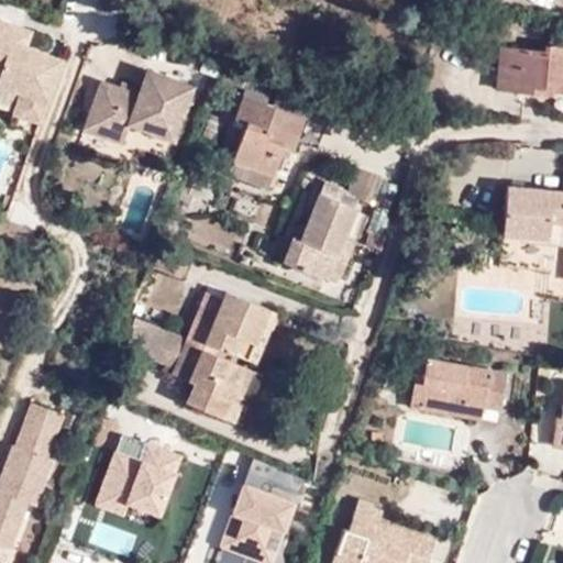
[(11,44),(17,28),(0,21),(0,77),(1,78),(0,80),(0,85),(21,92),(12,118),(39,127),(61,61),(24,48),(11,44)]
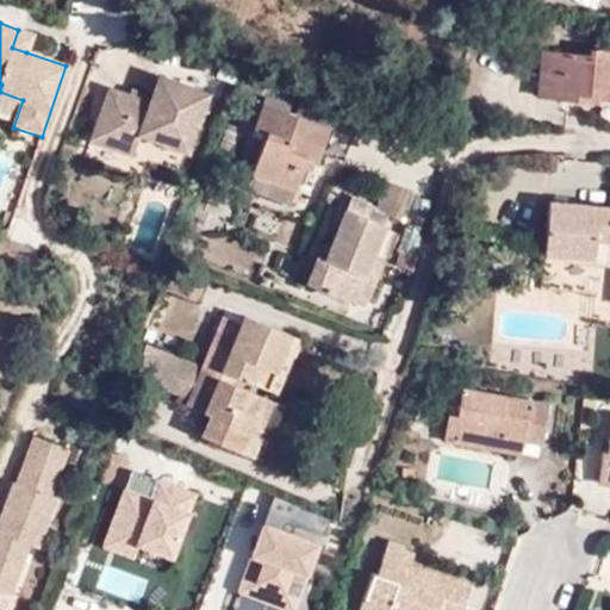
[(33,35),(18,30),(12,48),(26,53),(33,35)]
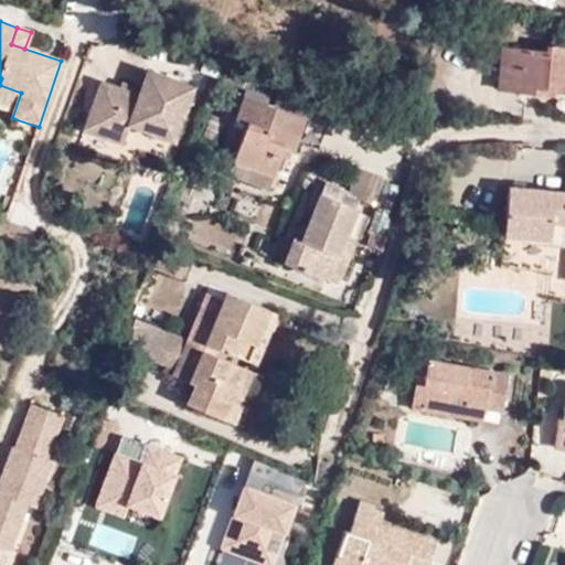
[(543,87),(552,89),(564,89),(564,46),(546,46),(546,51),(501,48),(497,89),(542,94),(543,87)]
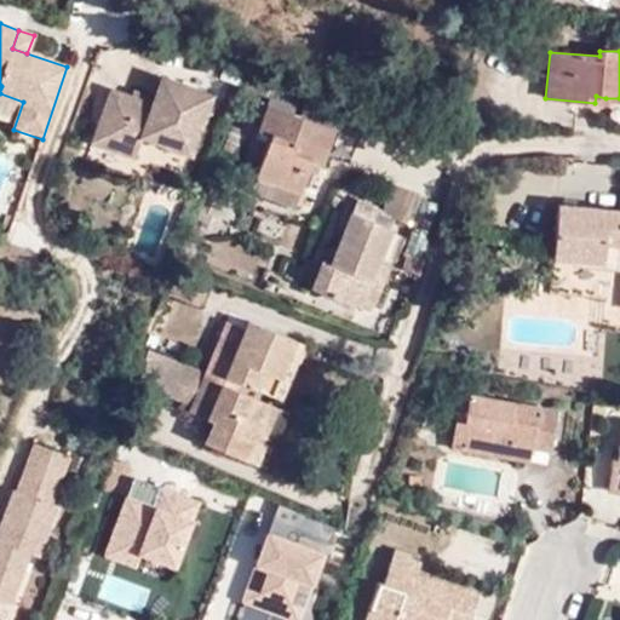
[(151,104),(132,97),(112,90),(92,142),(135,158),(142,137),(190,154),(211,95),(162,78),(155,98),(151,104)]
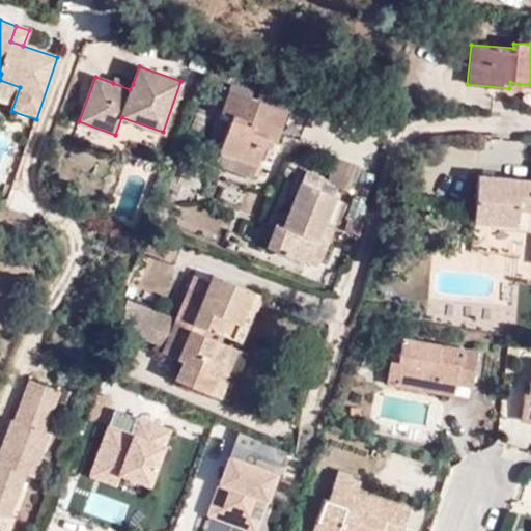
[(313,103),(234,75),(221,112),(232,116),(220,146),(211,142),(204,159),(252,176),(266,139),(274,141),(285,112),(307,119),(313,103)]
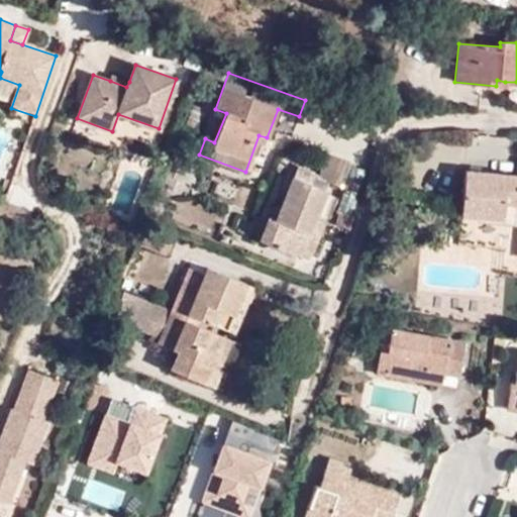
[(112,75),(110,81),(126,87),(129,82),(112,75)]
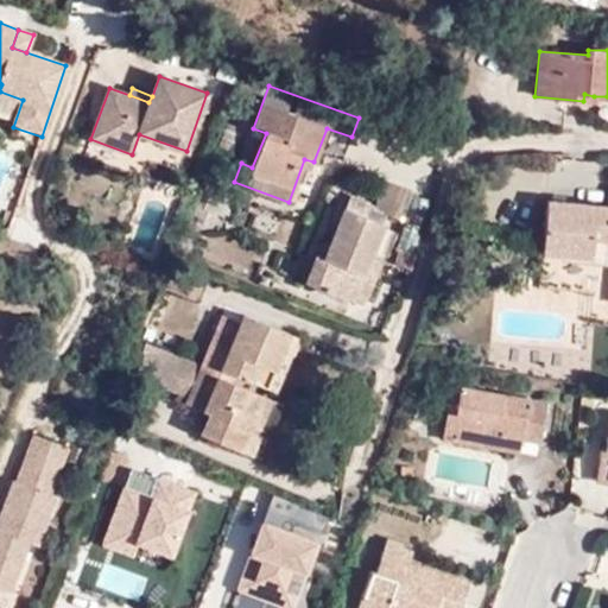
[(222,217),(227,204),(208,196),(200,194),(194,206),(196,207),(194,213),(206,216),(208,211),(222,217)]
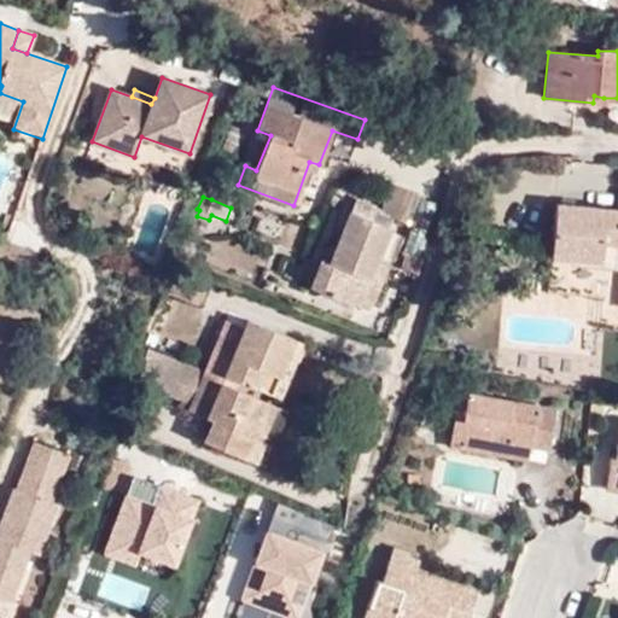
[(330,262),(322,260),(310,287),(357,307),(360,301),(371,305),(388,267),(377,261),(394,219),(378,213),(379,210),(355,200),(336,249),(330,262)]
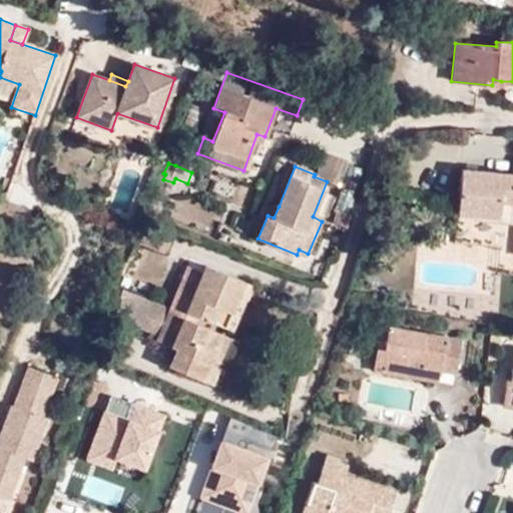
[(458,214),(493,217),(497,173),(462,169),(458,214)]
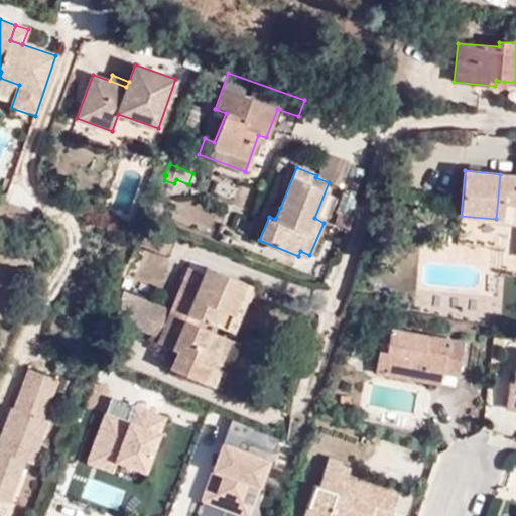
[(515,175),(500,174),(496,219),(515,221),(515,175)]
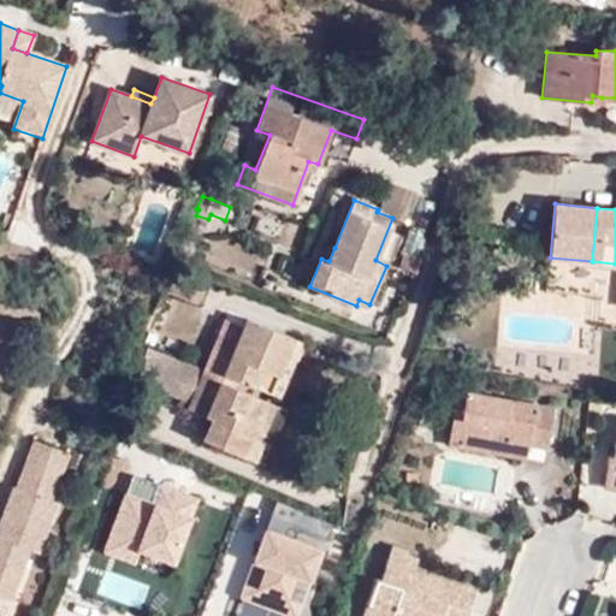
[(326,244),(321,259),(329,261),(335,248),(326,244)]
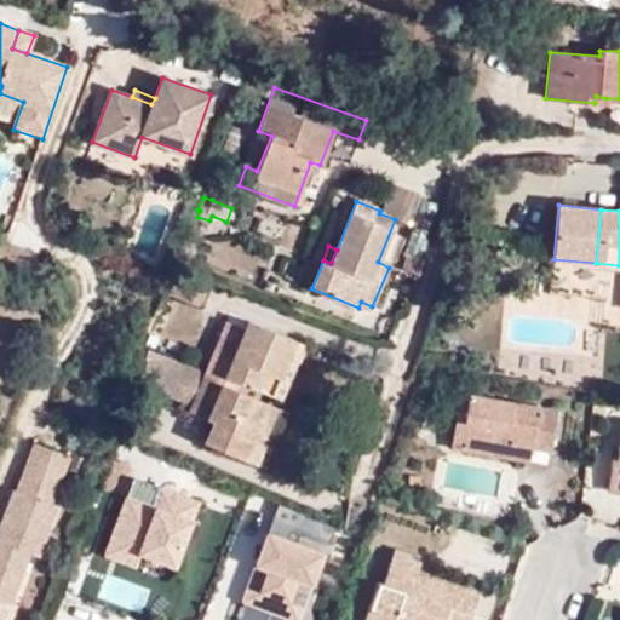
[(244,328),(263,337),(267,328),(247,320),(244,328)]
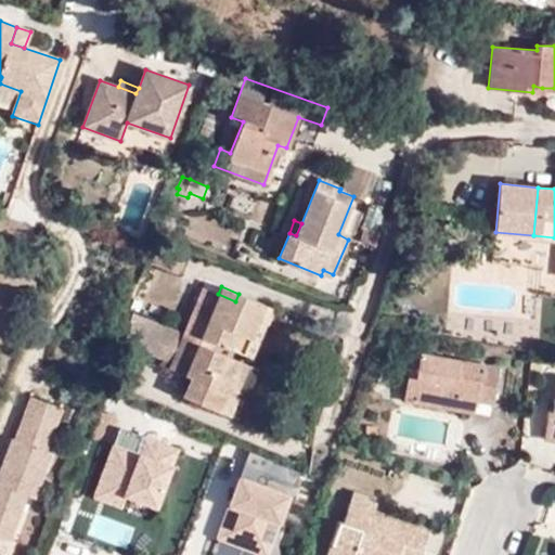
[(203,287),(184,334),(211,345),(213,343),(244,357),(245,356),(245,355),(266,305),(239,294),(235,301),(218,294),(203,287)]
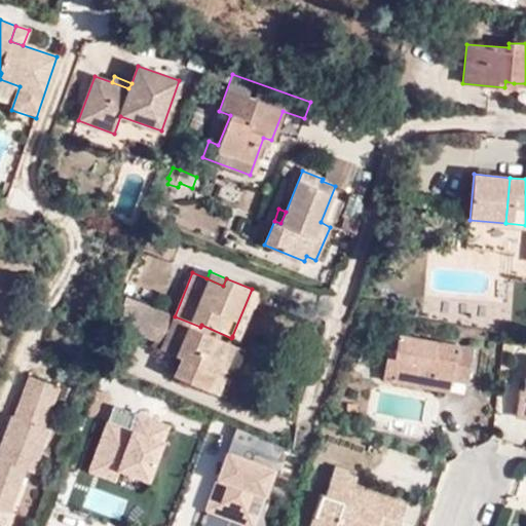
[(232,337),(252,289),(232,336),(232,337)]
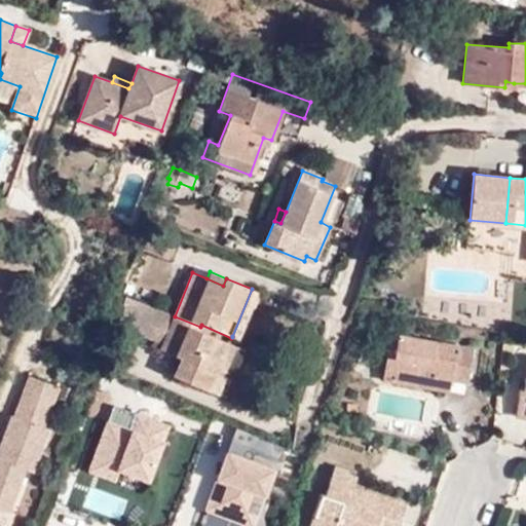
[(260,293),(252,289),(232,337),(239,340),(260,293)]
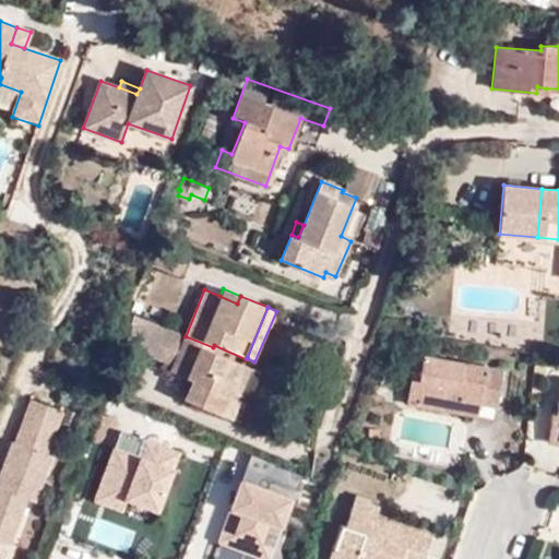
[(157,359),(168,331),(134,316),(125,344),(157,359)]
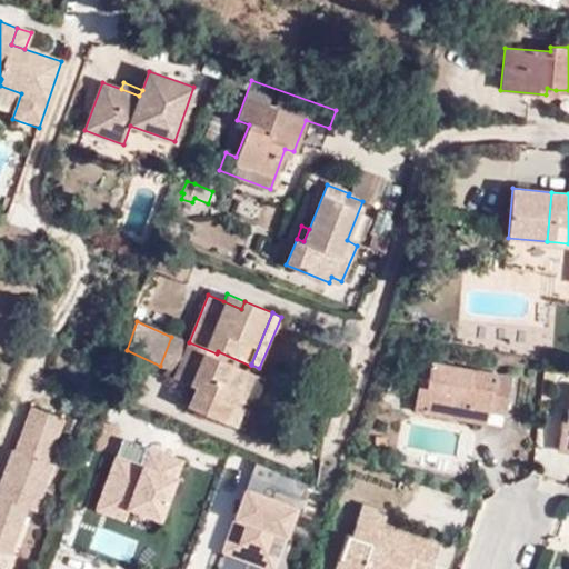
[(217,355),(189,342),(188,343),(171,337),(160,366),(176,372),(173,378),(196,387),(190,400),(197,403),(195,409),(236,427),(243,407),(241,407),(233,402),(247,371),(216,358),(217,355)]
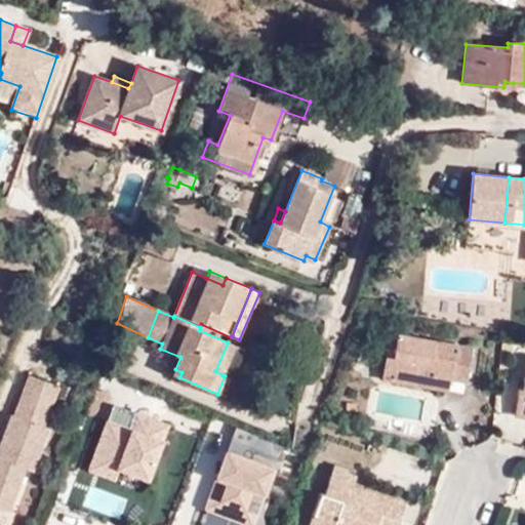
[(412,378),(450,385),(451,379),(468,382),(474,349),(390,333),(386,357),(398,359),(394,381),(411,385),(412,378)]
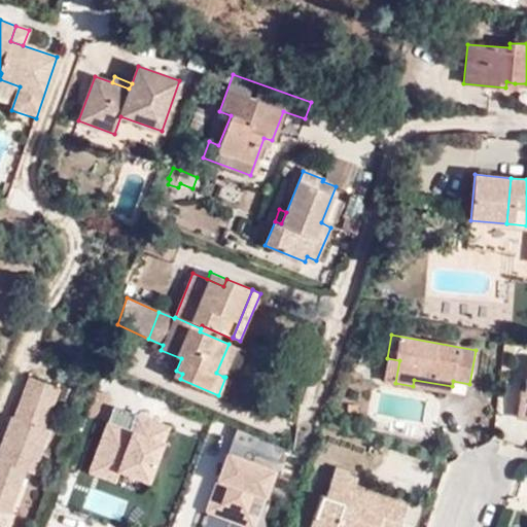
[(236,346),(229,344),(216,373),(223,377),(236,346)]
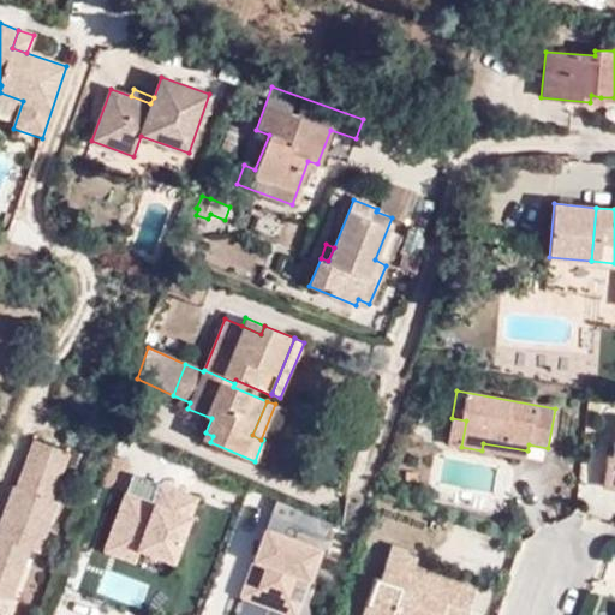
[(466,421),(452,418),(448,445),(461,447),(466,421)]
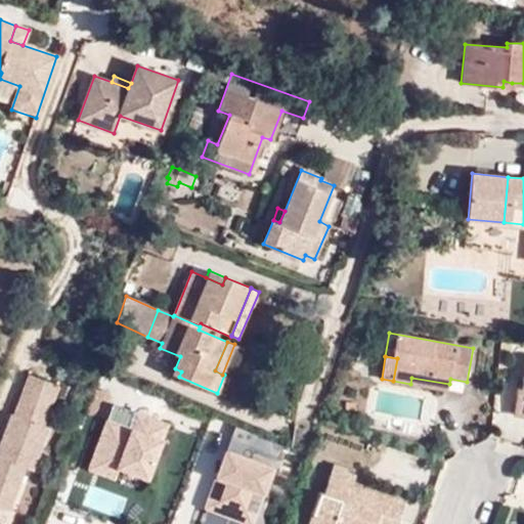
[(172,375),(179,377),(181,372),(175,368),(172,375)]
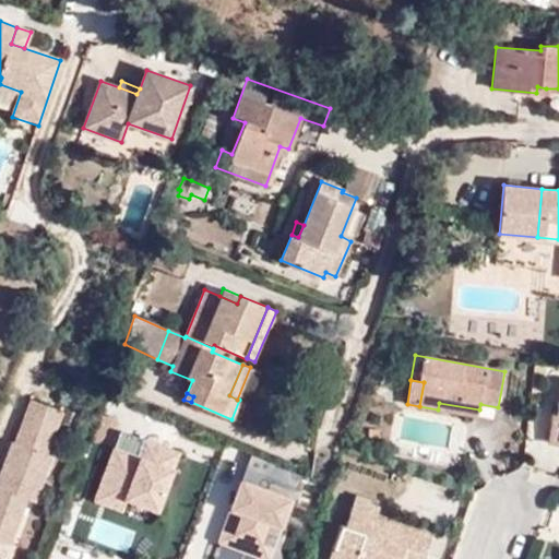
[(31,401),(13,443),(49,456),(66,414),(31,401)]
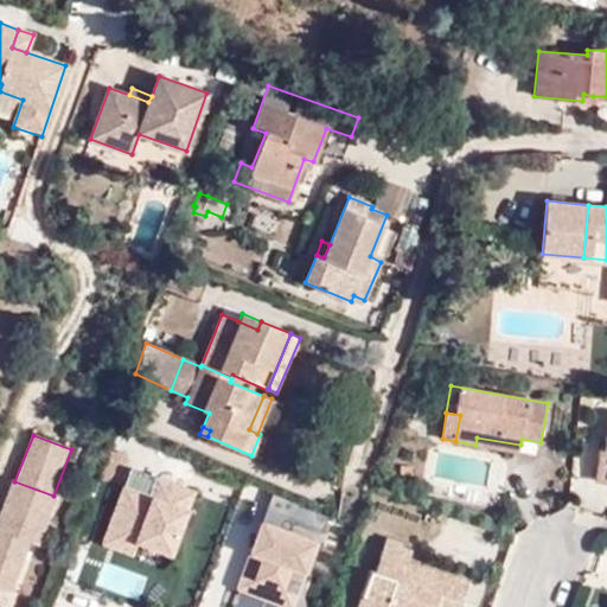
[(606,436),(605,451),(600,449),(595,480),(606,483),(606,436)]
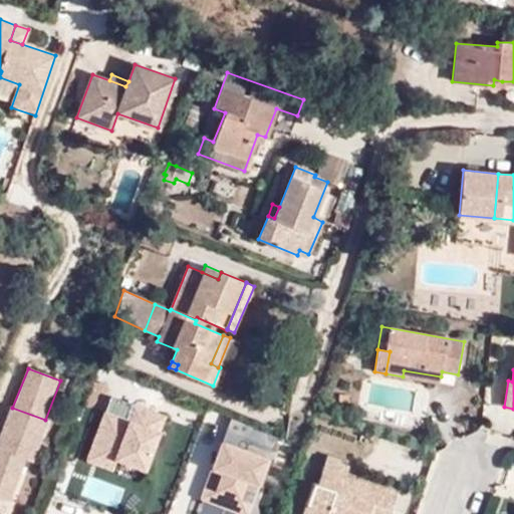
[(439,382),(441,376),(404,370),(403,376),(439,382)]
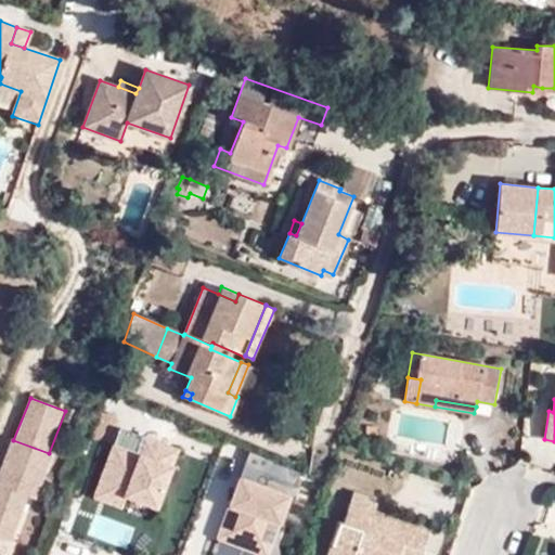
[(114,444),(94,497),(121,506),(125,495),(155,507),(178,449),(144,437),(138,454),(114,444)]
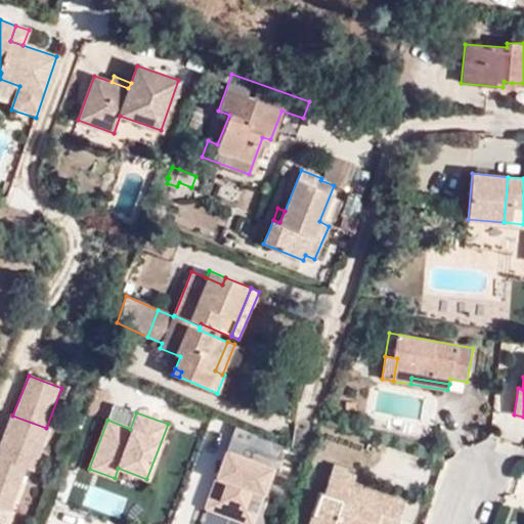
[(34,473),(50,430),(46,428),(12,416),(0,448),(0,508),(11,513),(28,470),(34,473)]
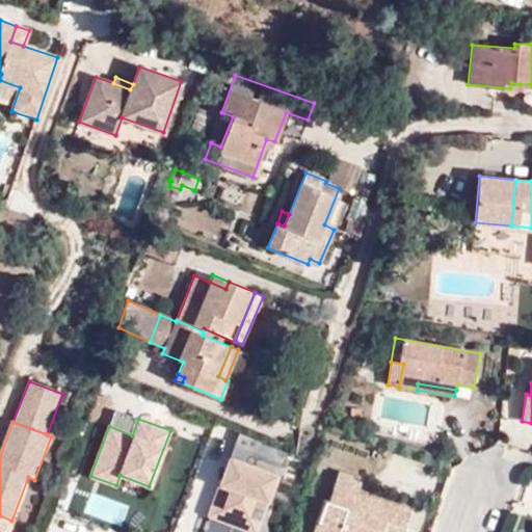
[(289,452),(239,432),(230,455),(218,484),(206,515),(211,517),(204,531),(257,531),(268,503),(278,474),(255,464),(259,456),(283,466),(289,452)]
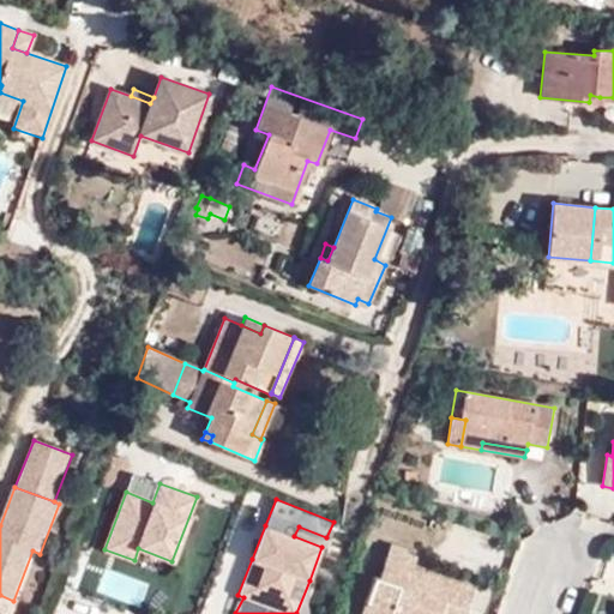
[(441,613),(446,602),(468,609),(475,590),(414,569),(416,557),(390,548),(379,578),(374,577),(362,613),(441,613)]
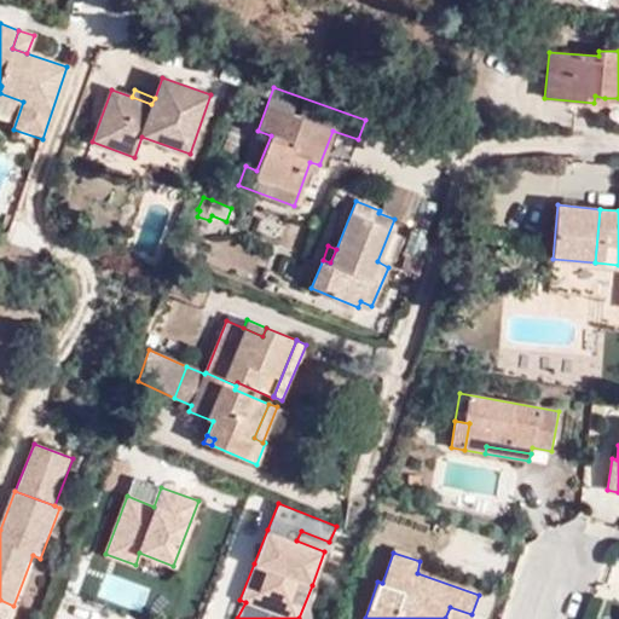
[(470,618),(472,614),(450,607),(445,618),(470,618)]
